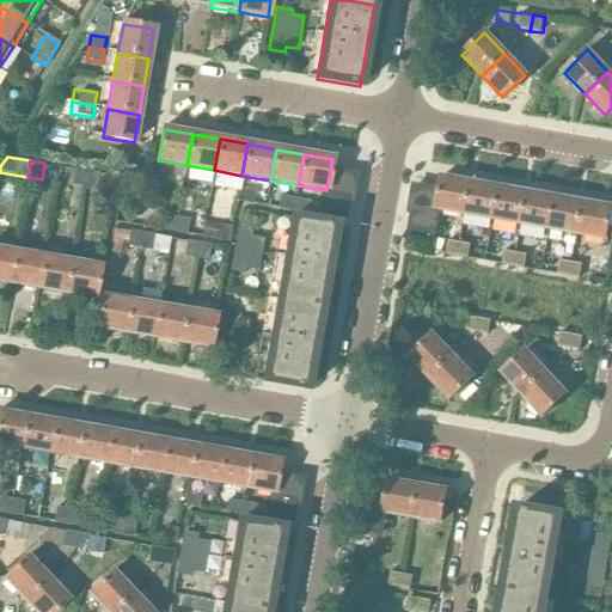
[(73,185),(116,193),(118,177),(75,170),(73,185)]
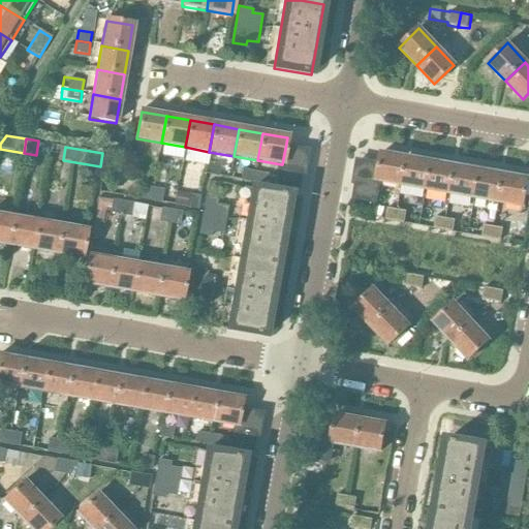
[(297,186),(298,183),(300,173),(302,173),(306,153),(285,149),(282,164),(281,164),(277,184),(297,186)]
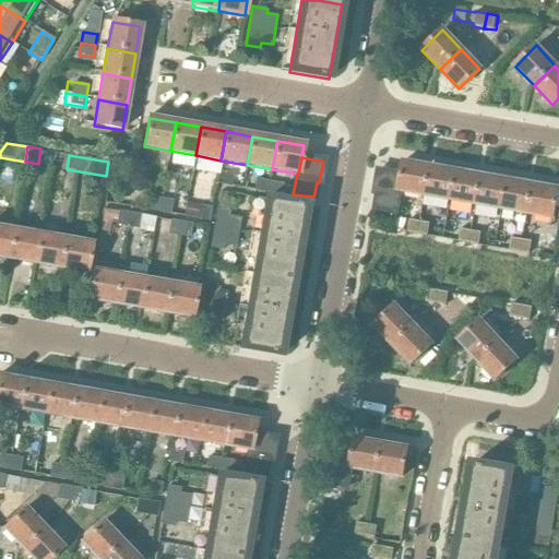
[(397,191),(399,191),(424,195),(428,167),(402,163),(400,175),(397,191)]
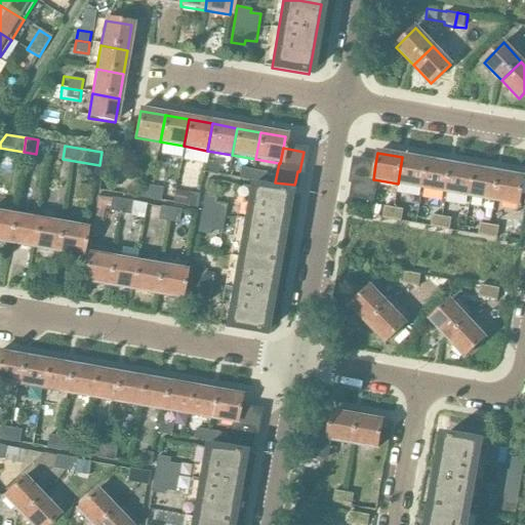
[(398,184),(422,189),(428,162),(402,157),(398,184)]
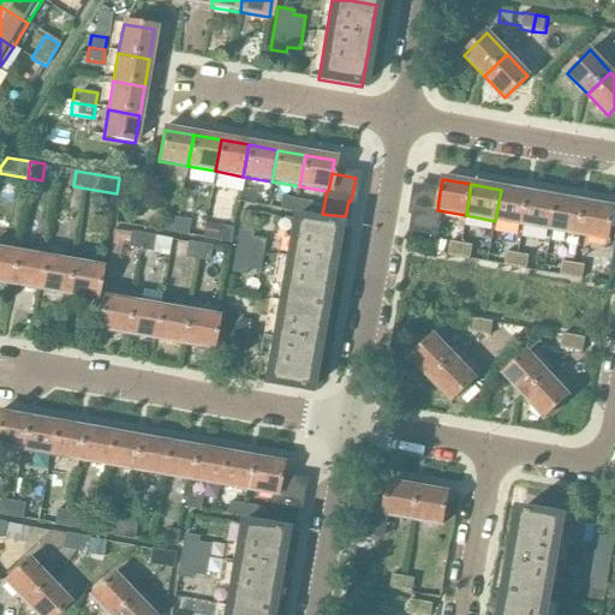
[(239,202),(256,206),(258,191),(242,189),(239,202)]
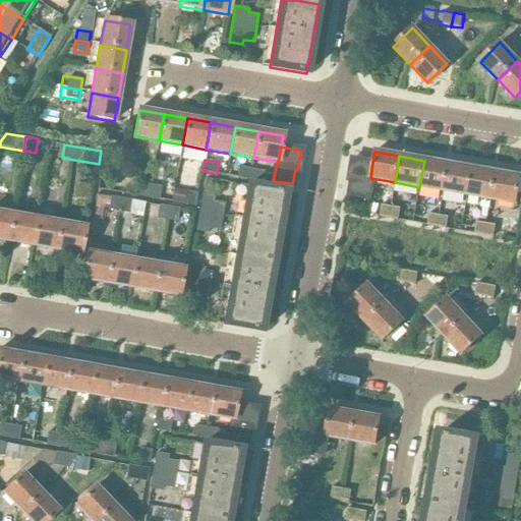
[(368,197),(370,180),(371,178),(370,178),(372,163),(353,160),(349,180),(352,180),(350,194),(368,197)]
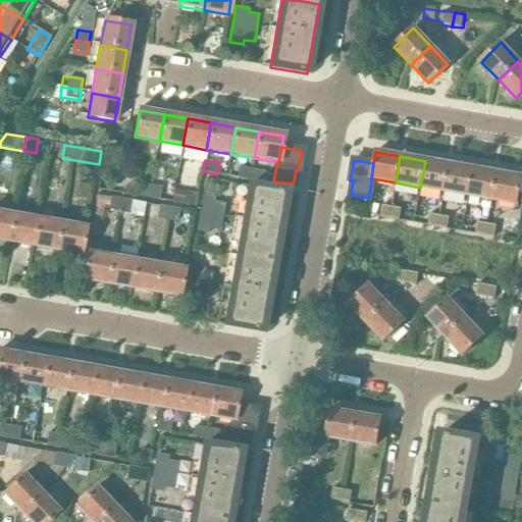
[(420,188),(444,192),(449,165),(425,161),(420,188)]
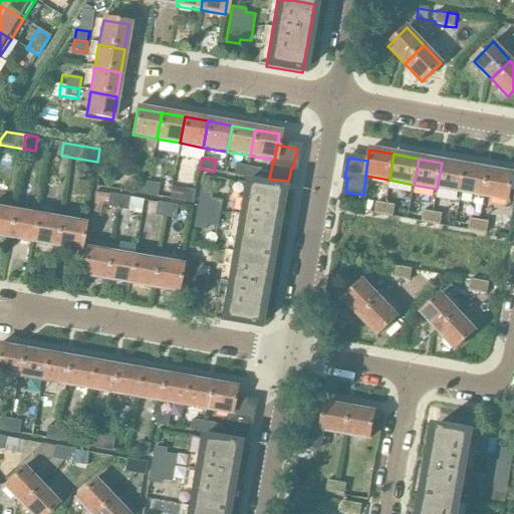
[(437,189),(460,193),(465,167),(442,163),(437,189)]
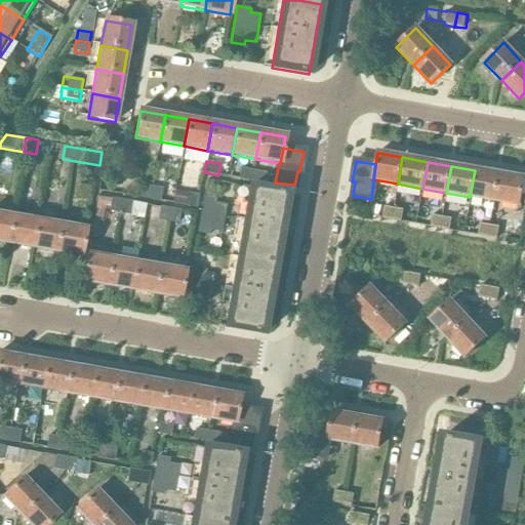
[(242,168),(239,179),(252,182),(254,170),(242,168)]
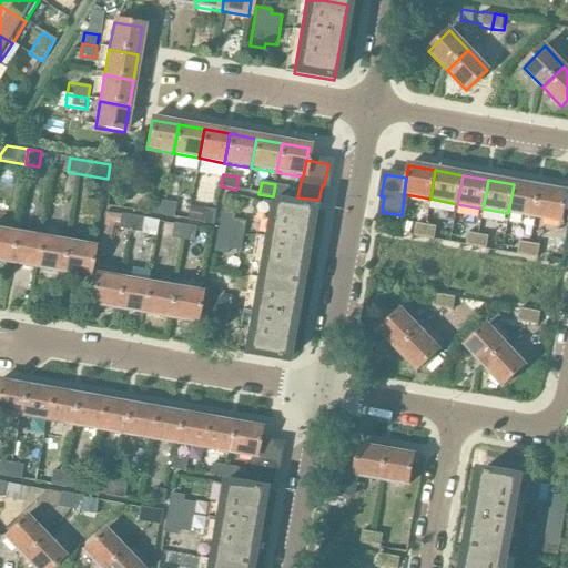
[(286,199),(288,186),(275,184),(273,196),(286,199)]
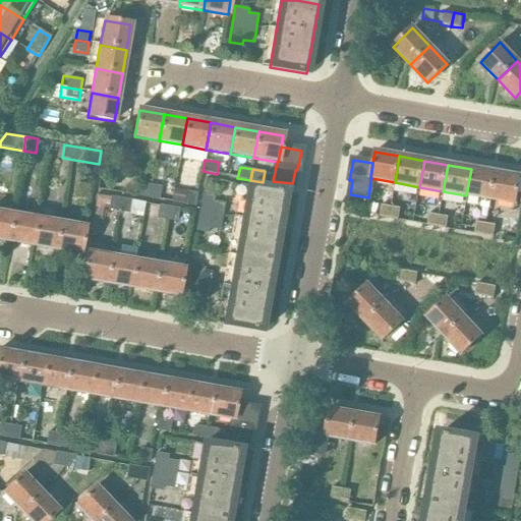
[(466,195),(487,199),(490,199),(496,173),(471,169),(466,195)]
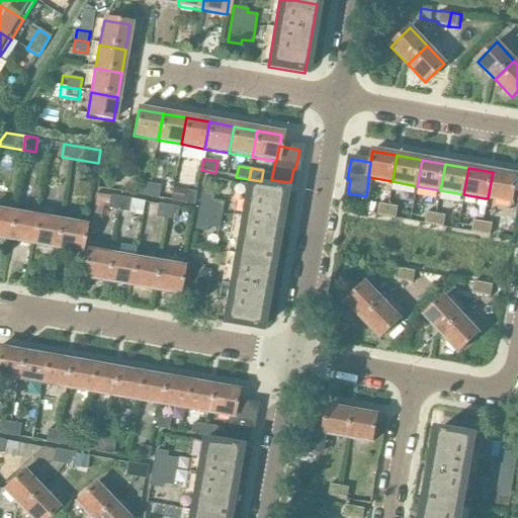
[(493,172),(488,198),(512,202),(517,176),(493,172)]
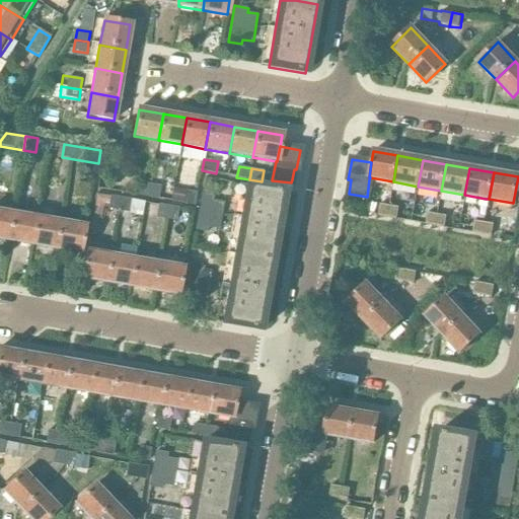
[(179,205),(186,177),(176,175),(170,203),(179,205)]
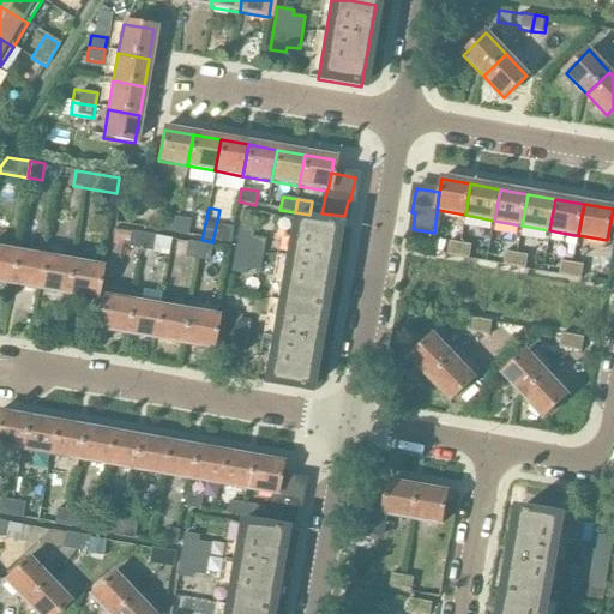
[(182,210),(181,218),(179,217),(176,234),(188,236),(193,212),(182,210)]
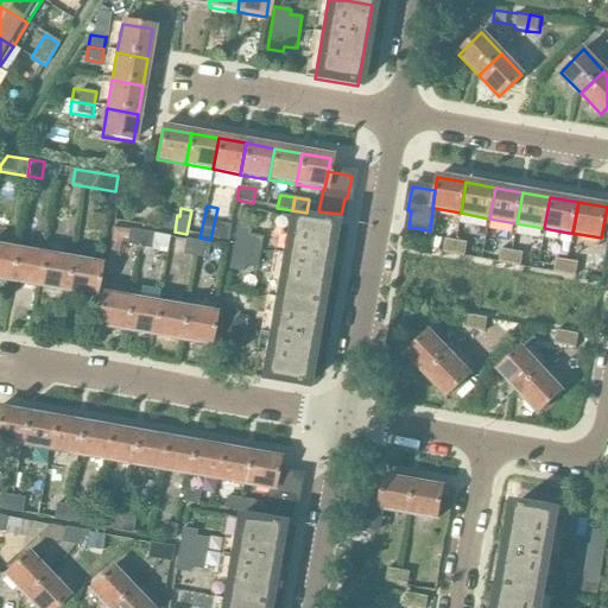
[(165,213),(162,229),(175,232),(177,215),(165,213)]
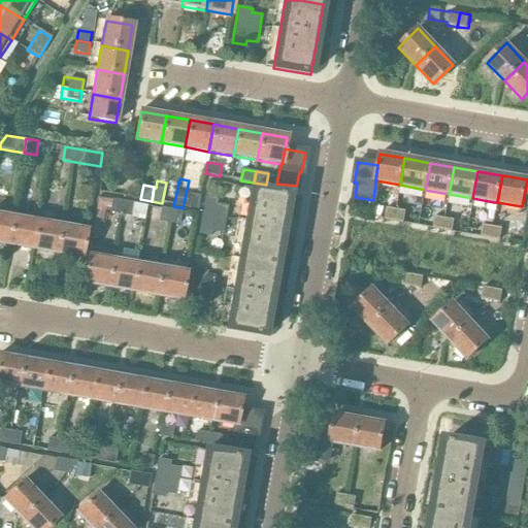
[(239,258),(276,265),(289,195),(252,188),(239,258)]
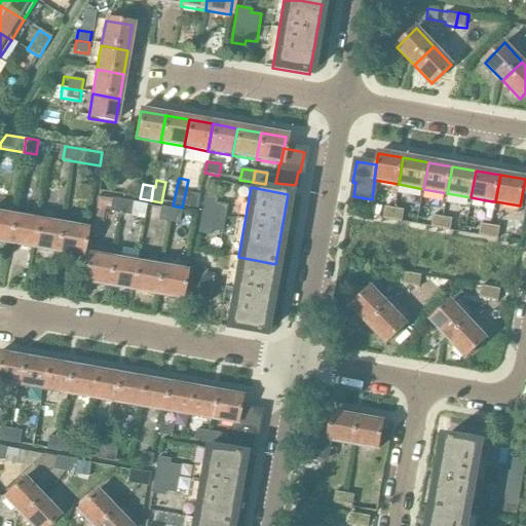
[(198,209),(200,195),(188,193),(186,207),(198,209)]
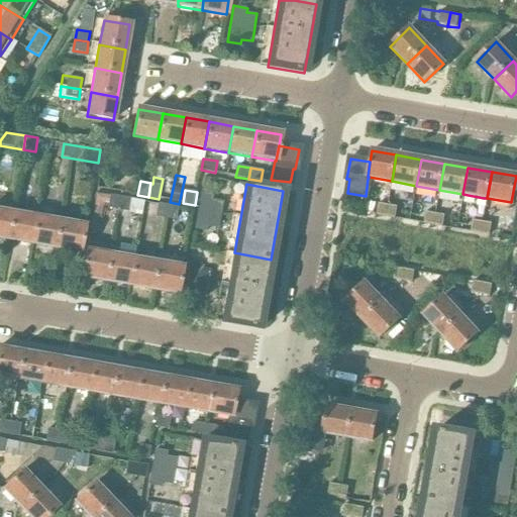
[(109,205),(109,208),(118,210),(121,197),(98,192),(96,203),(109,205)]
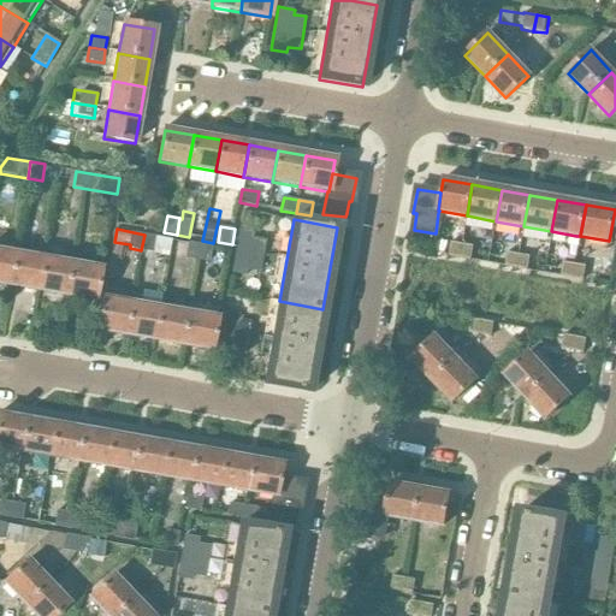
[(240,230),(232,273),(248,276),(248,271),(261,273),(266,241),(254,238),(255,232),(240,230)]
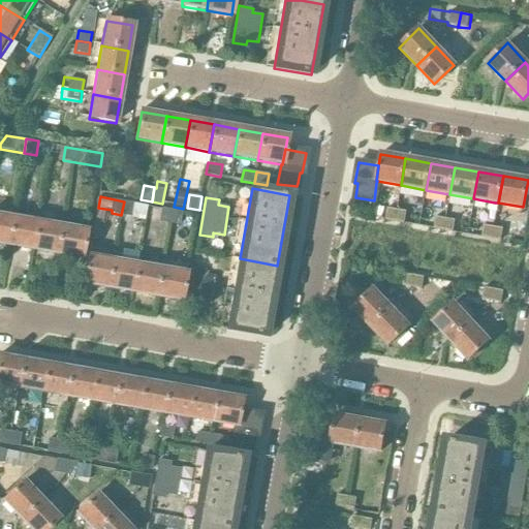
[(131,217),(131,218),(146,220),(148,206),(134,204),(134,203),(124,201),(121,215),(131,217)]
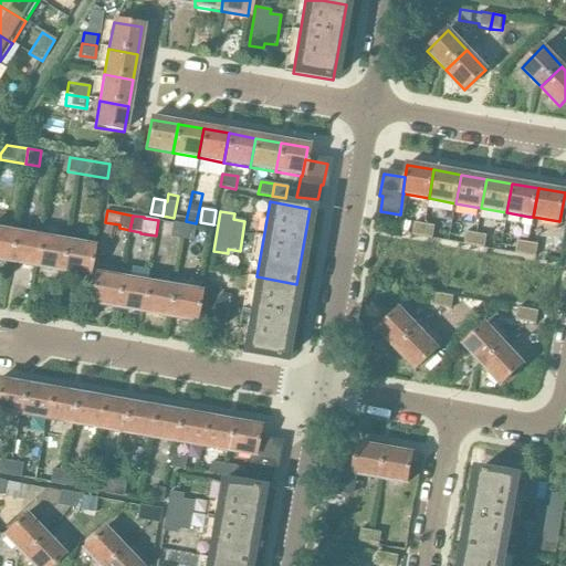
[(170,239),(171,238),(181,240),(185,224),(174,222),(173,224),(158,222),(159,220),(158,220),(156,236),(170,239)]
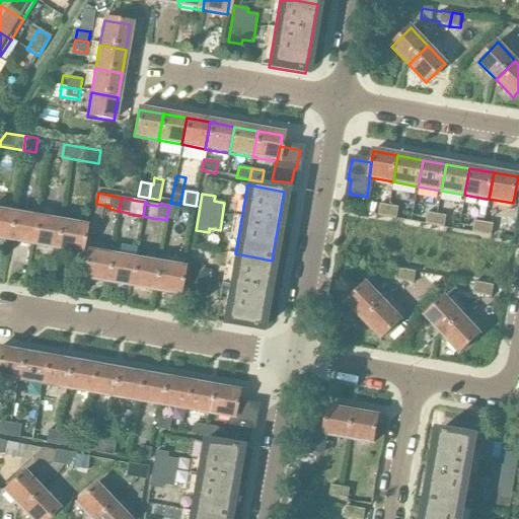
[(379,203),(377,216),(387,218),(390,205),(379,203)]
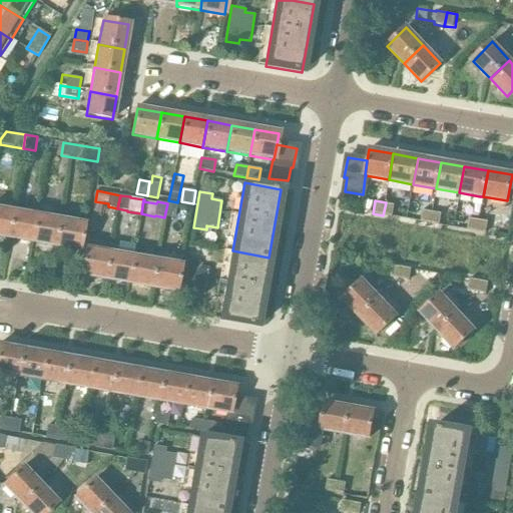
[(394,217),(396,204),(386,202),(383,215),(394,217)]
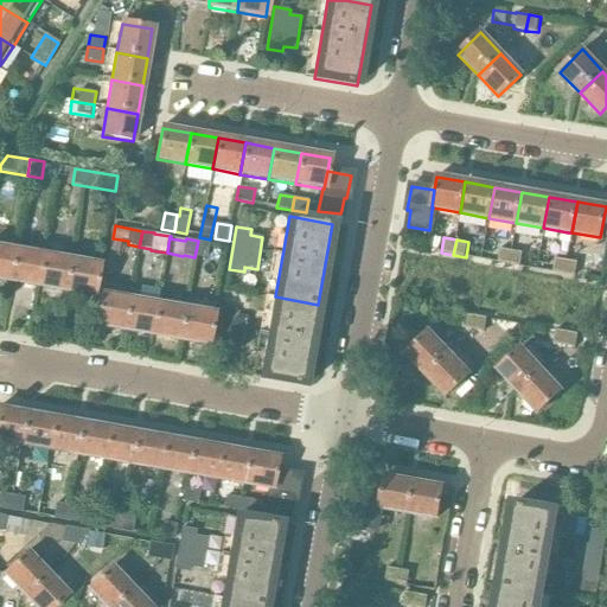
[(208,260),(211,243),(198,241),(195,257),(208,260)]
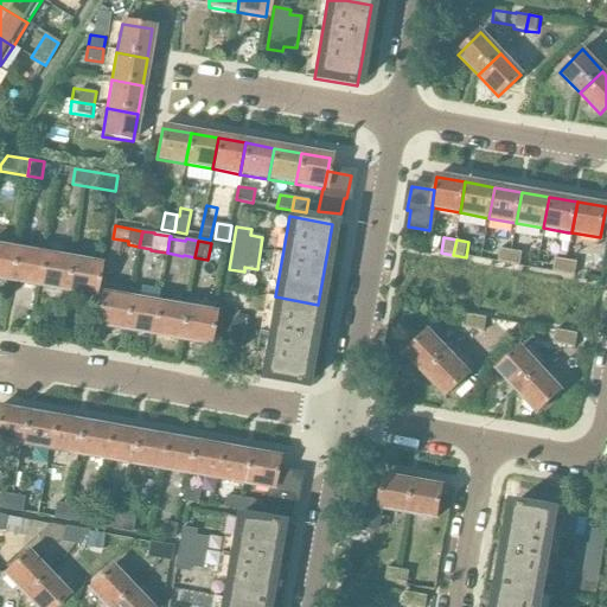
[(0,279),(10,281),(16,250),(0,247),(0,279)]
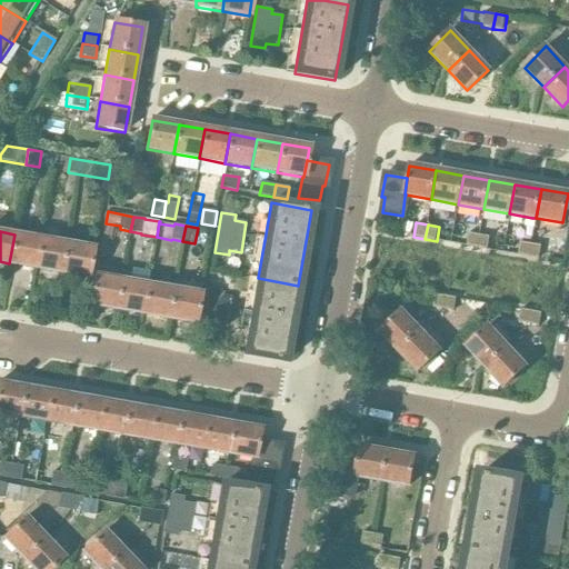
[(468,232),(466,247),(477,249),(480,235),(468,232)]
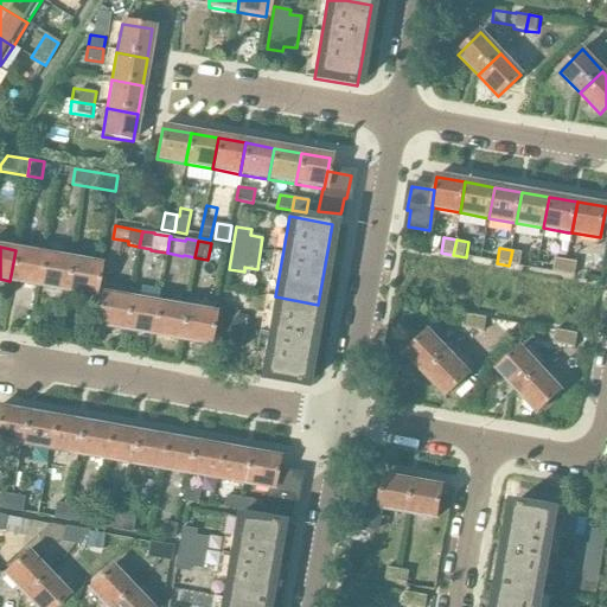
[(43,255),(16,250),(10,281),(37,286),(43,255)]
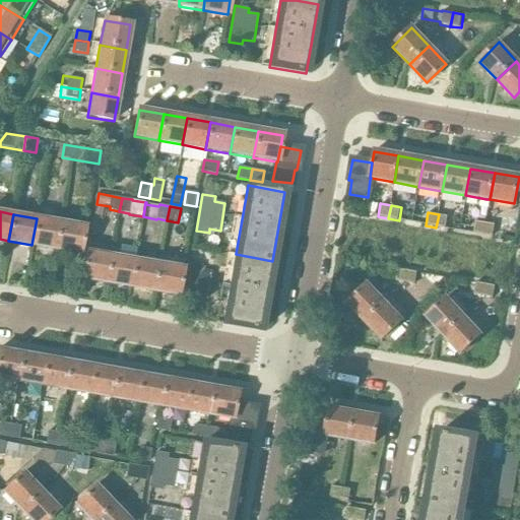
[(447,230),(449,216),(439,214),(436,228),(447,230)]
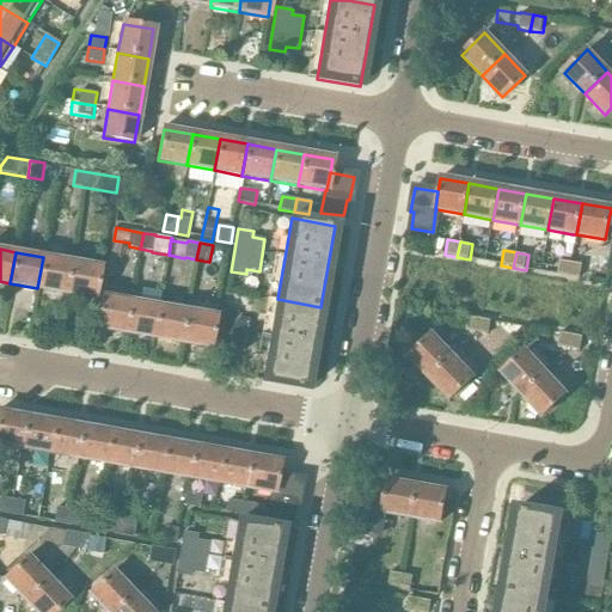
[(37,288),(66,293),(71,262),(43,257),(37,288)]
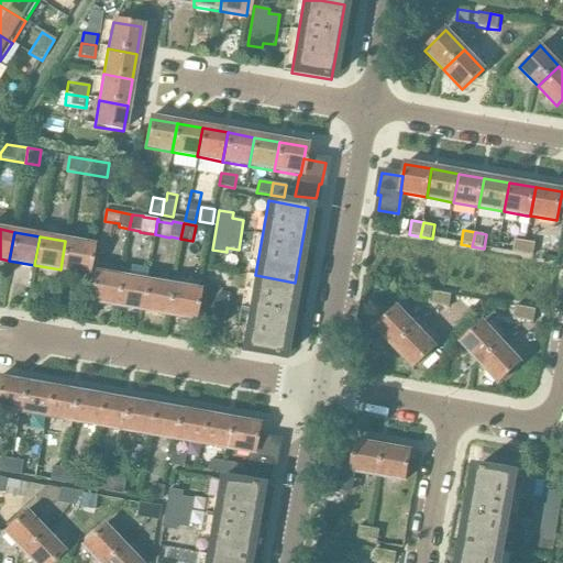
[(515,239),(512,253),(522,255),(525,240),(515,239)]
